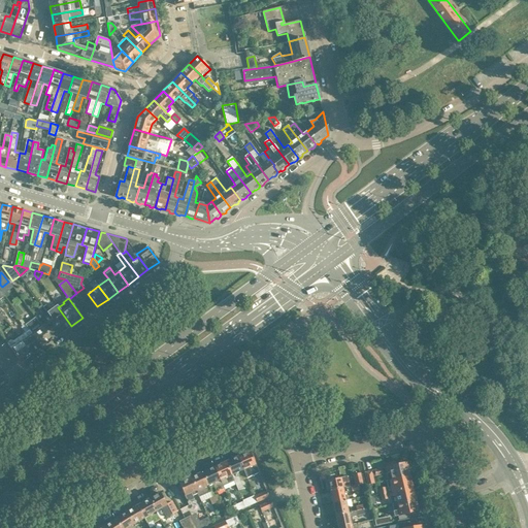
[(41,305),(38,308),(45,319),(39,323),(52,340),(62,333),(43,307),(41,305)]
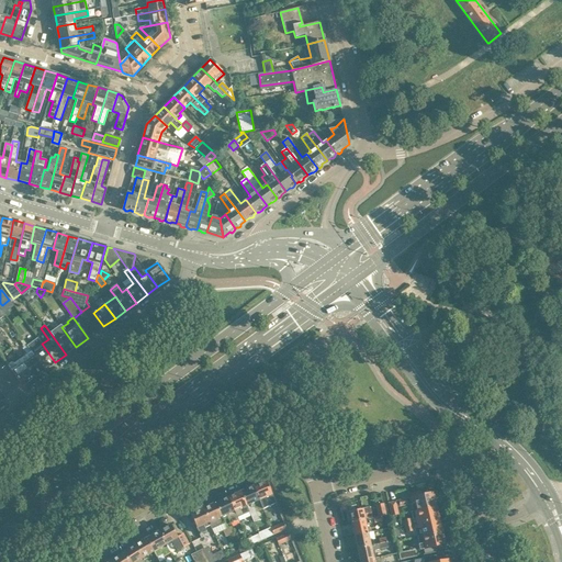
[(76,347),(62,327),(60,326),(55,330),(48,325),(46,327),(66,355),(76,347)]
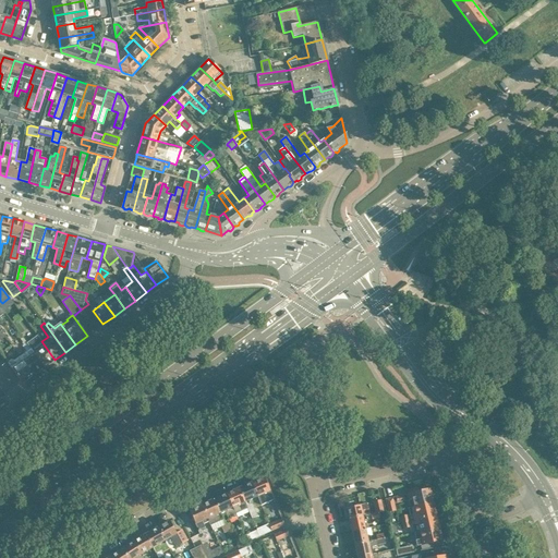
[(37,336),(26,343),(45,367),(55,360),(41,341),(37,336)]
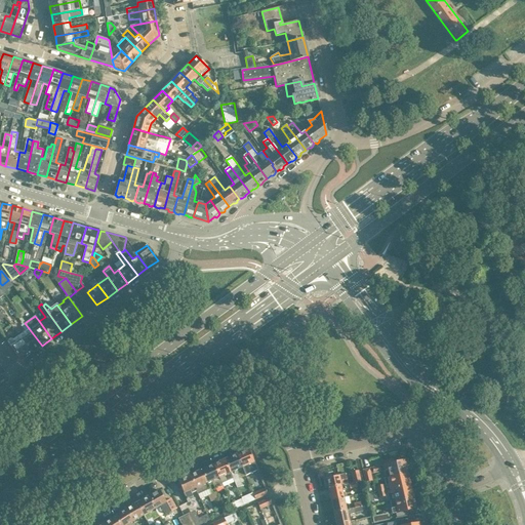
[(25,331),(19,335),(32,353),(42,346),(25,323),(21,326),(25,331)]
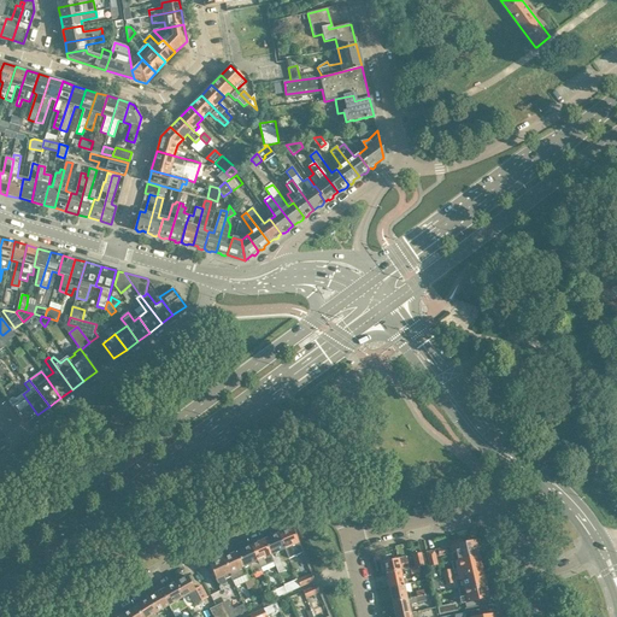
[(11,399),(7,401),(25,424),(37,415),(23,394),(22,394),(16,399),(11,399)]
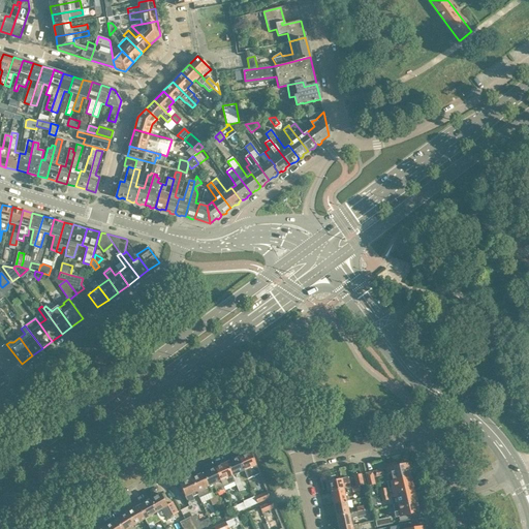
[(238,458),(244,473),(245,475),(246,474),(248,479),(259,474),(250,453),(238,458)]
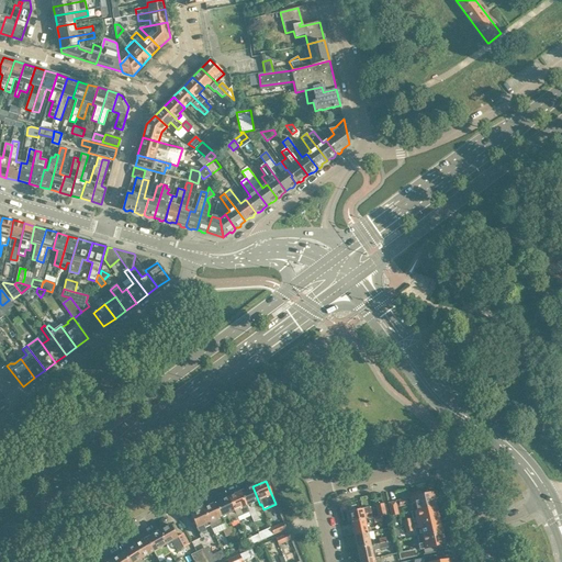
[(259,503),(253,486),(240,492),(247,507),(249,514),(253,523),(259,520),(253,506),(259,503)]
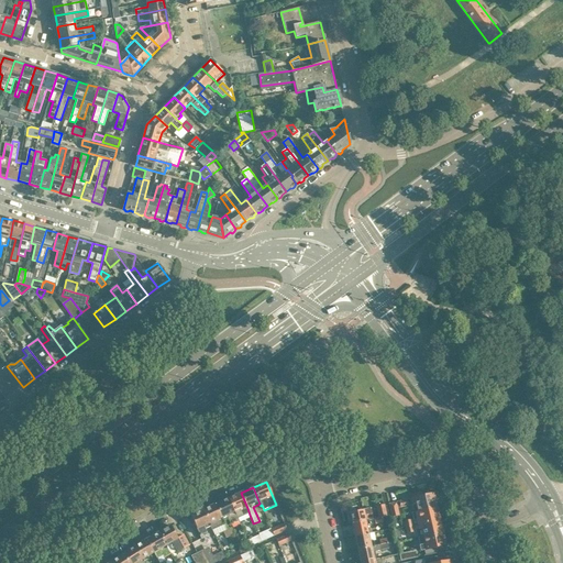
[(250,515),(247,508),(241,493),(228,498),(238,522),(240,521),(239,519),(250,515)]
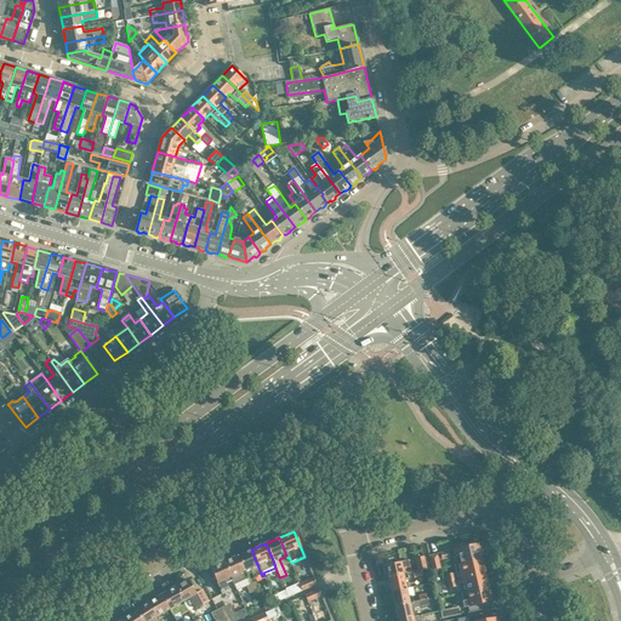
[(454,551),(428,556),(432,570),(439,569),(438,563),(459,558),(460,564),(482,559),(480,558),(483,558),(480,552),(479,552),(478,545),(466,547),(465,543),(453,546),(454,551)]
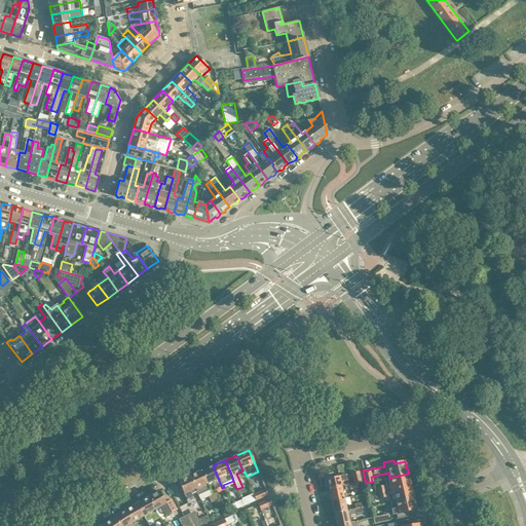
[(213,465),(200,471),(208,485),(213,483),(216,491),(222,488),(213,465)]
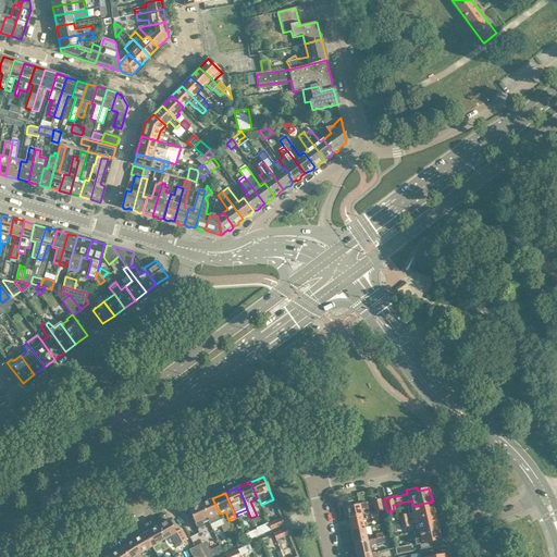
[(212,498),(200,505),(209,520),(213,530),(221,525),(225,524),(220,514),(212,498)]
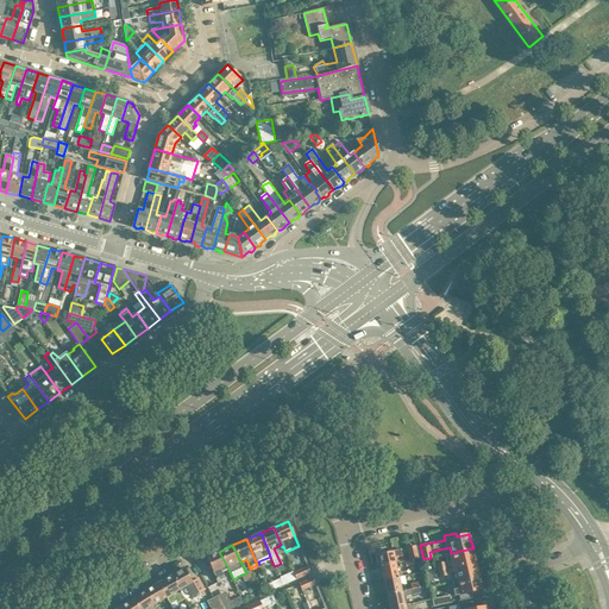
[(410,560),(418,559),(415,547),(408,548),(410,560)]
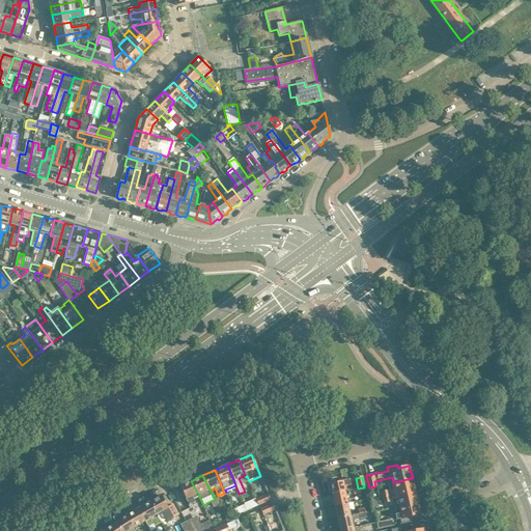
[(380,498),(414,491),(412,478),(393,482),(388,483),(390,492),(388,492),(388,491),(379,493),(380,498)]
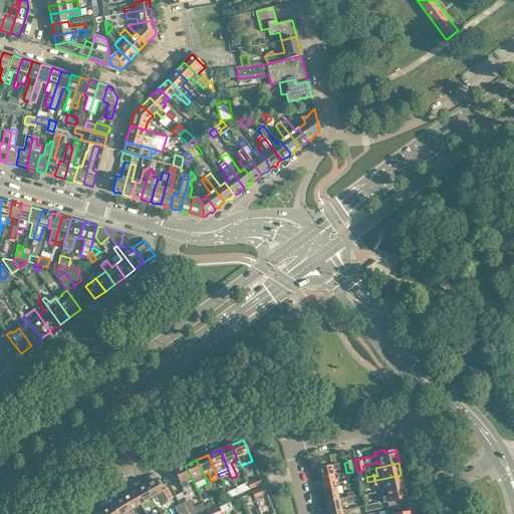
[(321,477),(321,479),(337,475),(340,474),(338,465),(324,467),(323,464),(316,466),(318,478),(321,477)]
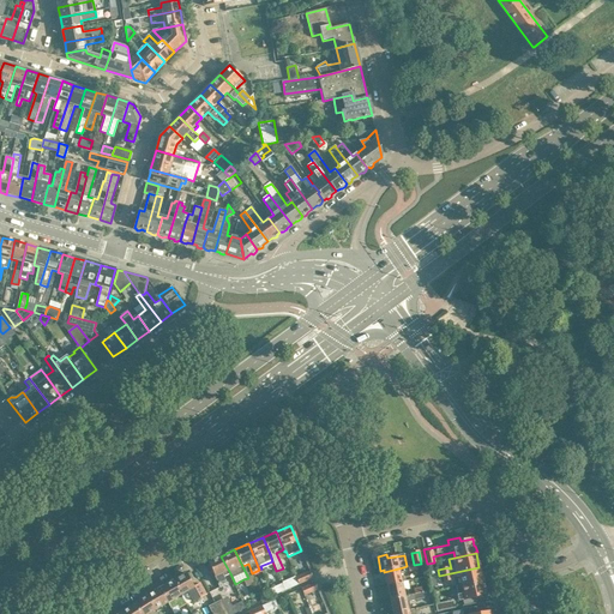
[(230,573),(221,557),(208,563),(218,587),(226,583),(223,577),(230,573)]
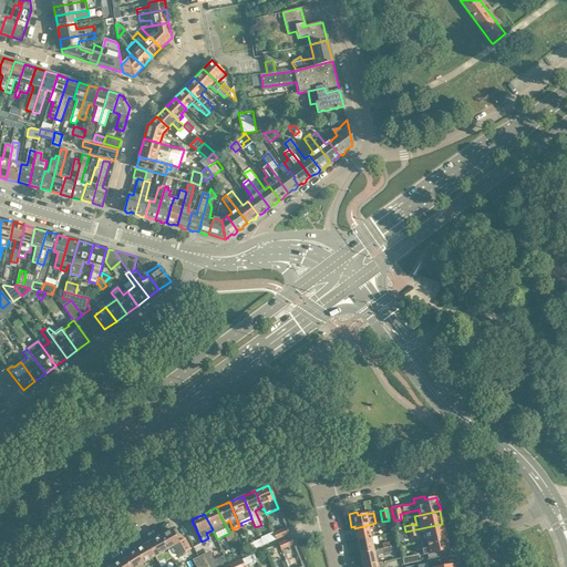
[(354,528),(358,540),(371,537),(369,529),(373,529),(372,524),(354,528)]
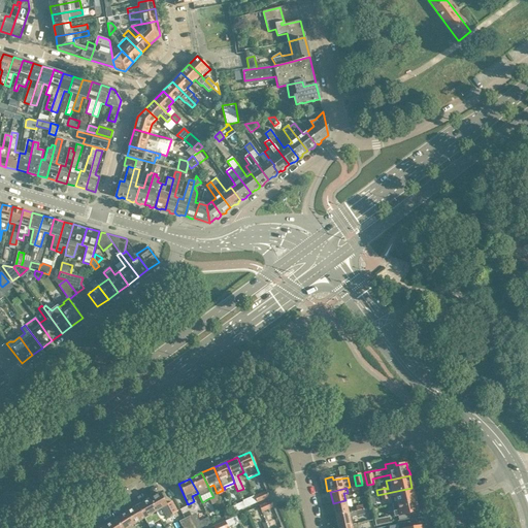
[(392,504),(415,499),(411,488),(377,495),(380,501),(388,499),(388,497),(390,497),(392,504)]
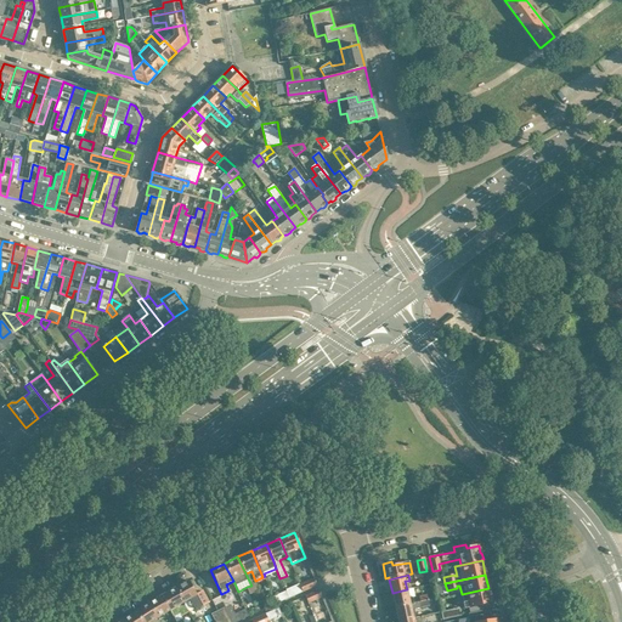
[(300,584),(303,592),(317,586),(314,578),(300,584)]
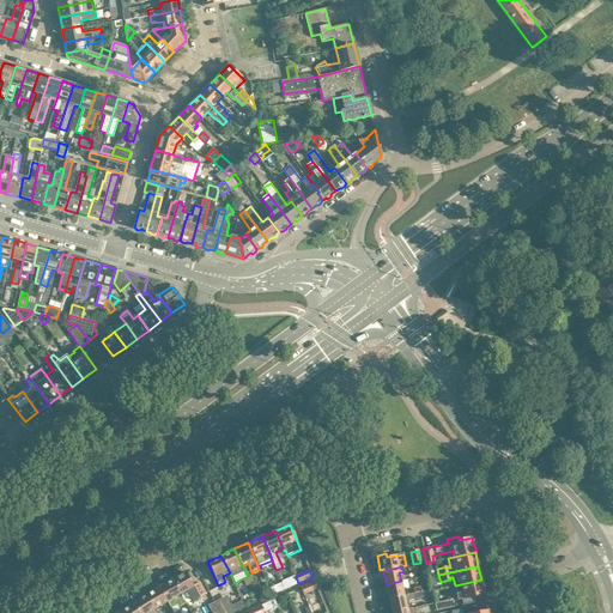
[(174,578),(173,580),(184,601),(190,598),(193,601),(200,598),(198,594),(186,572),(183,574),(174,578)]
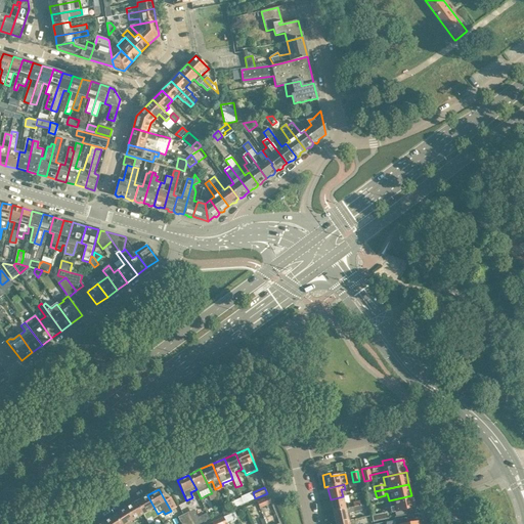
[(141,498),(136,503),(143,515),(146,521),(151,518),(153,519),(159,516),(158,514),(147,495),(146,496),(141,498)]
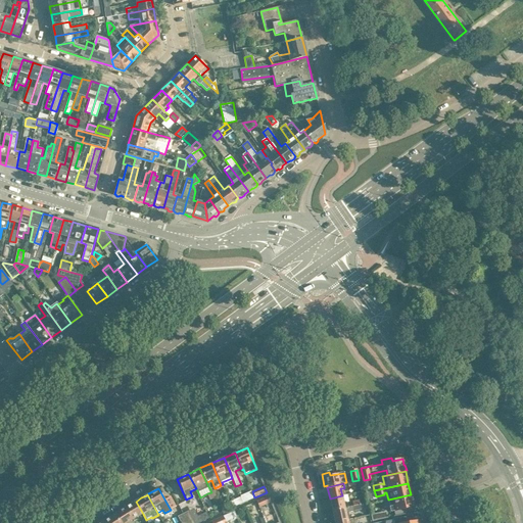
[(346,494),(342,495),(330,498),(332,511),(360,505),(359,501),(351,503),(352,505),(347,506),(346,502),(348,502),(346,494)]
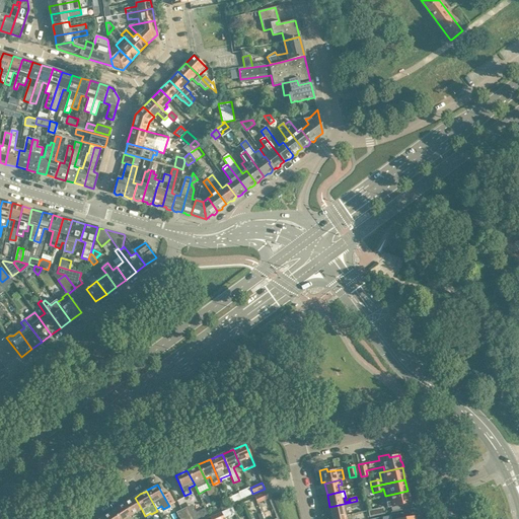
[(390,495),(385,496),(387,508),(411,503),(409,497),(410,497),(409,492),(408,492),(408,491),(390,495)]
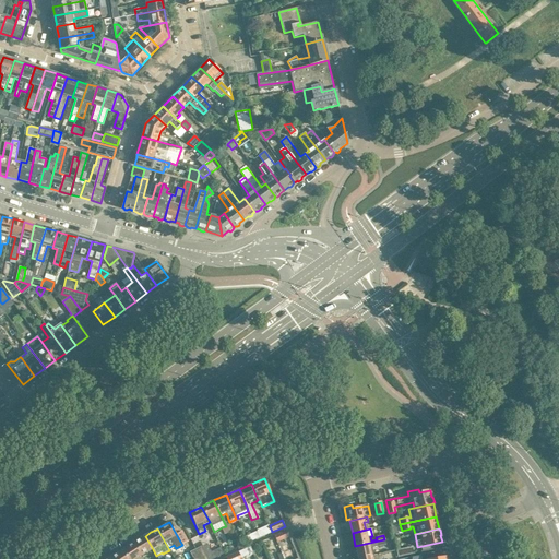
[(274,536),(276,542),(289,536),(286,531),(274,536)]
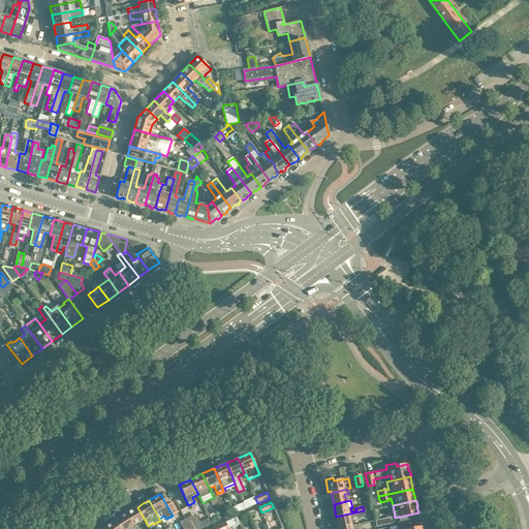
[(243,503),(231,508),(235,514),(246,508),(243,503)]
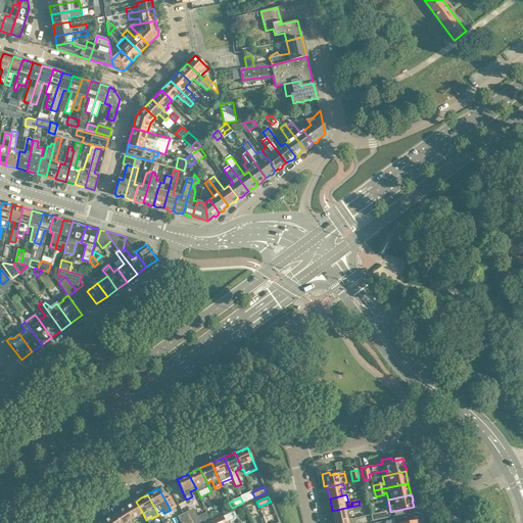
[(125,508),(124,508),(134,522),(140,518),(139,516),(143,514),(136,502),(125,508)]
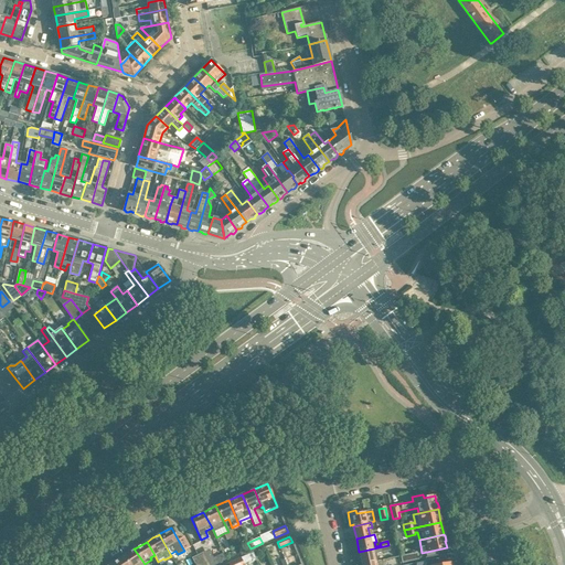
[(359,552),(362,564),(377,561),(375,554),(390,551),(388,545),(359,552)]
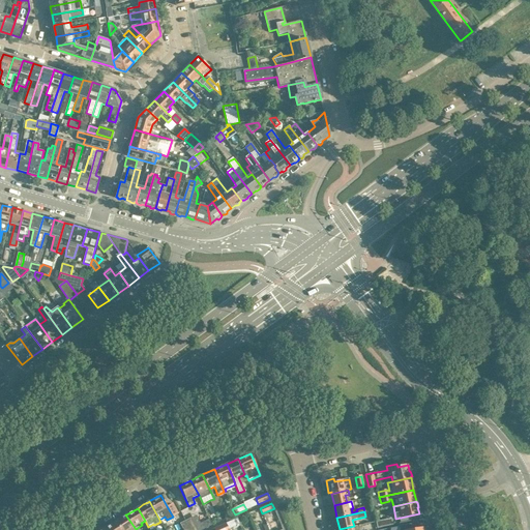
[(125,514),(115,522),(120,529),(136,529),(125,514)]
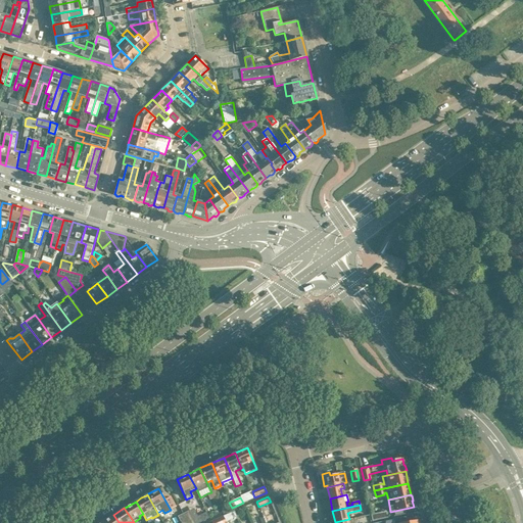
[(195,509),(183,515),(187,522),(200,522),(201,522),(200,522),(195,509)]
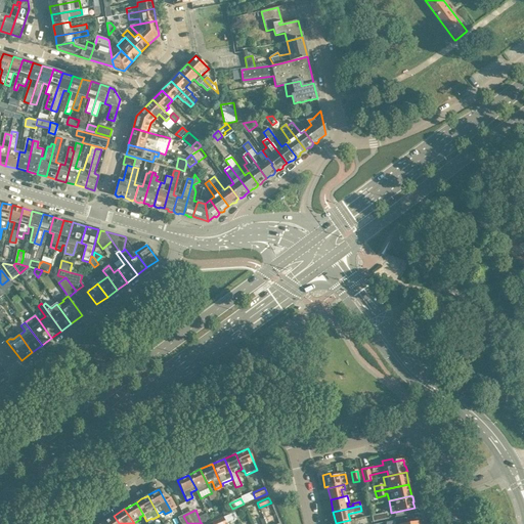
[(229,523),(238,520),(235,513),(224,518),(226,523),(229,523)]
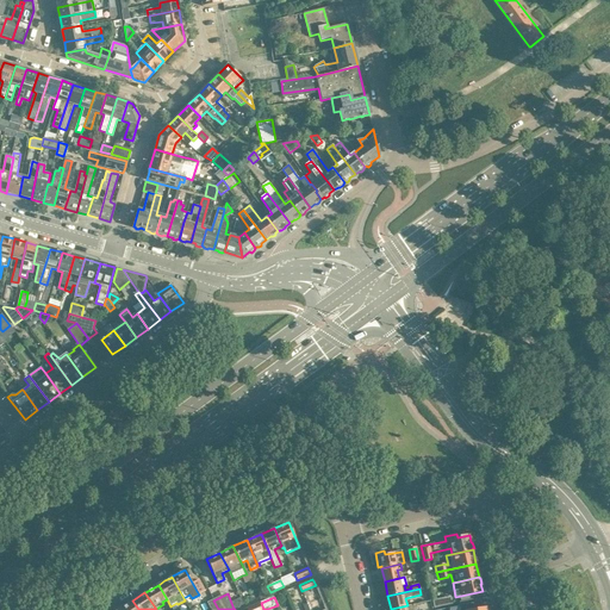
[(450,597),(433,601),(434,608),(452,604),(450,597)]
